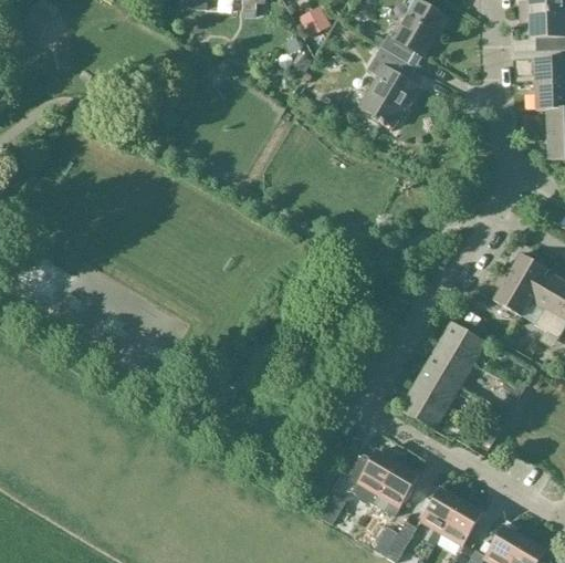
[(182,0),(184,3),(186,7),(189,9),(192,10),(206,10),(206,0),(241,0),(241,10),(255,10),(254,0),(182,0)]
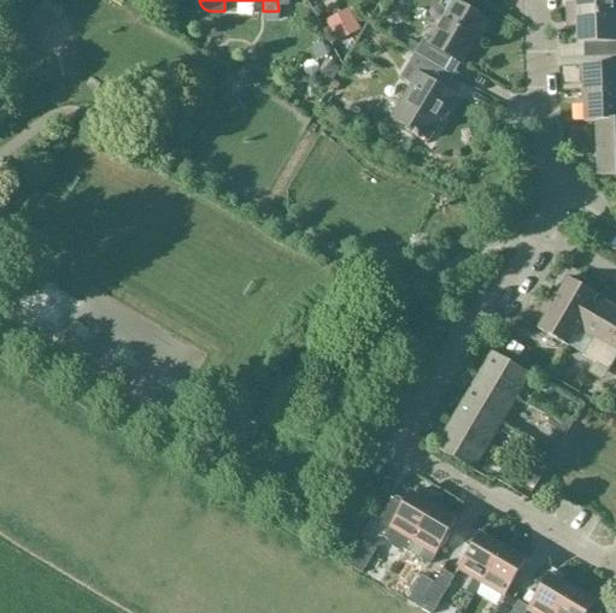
[(426,31),(415,51),(444,68),(452,56),(461,60),(474,36),(476,37),(488,19),(455,0),(433,36),(426,31)]
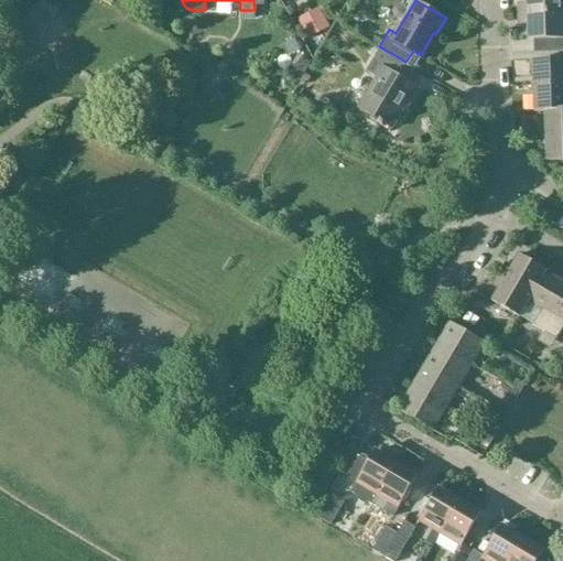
[(516,0),(516,11),(562,10),(562,0),(516,0)]
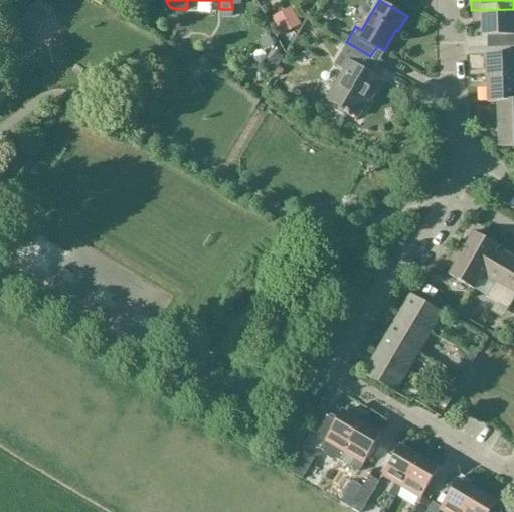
[(49,13),(31,2),(17,25),(35,36),(49,13)]
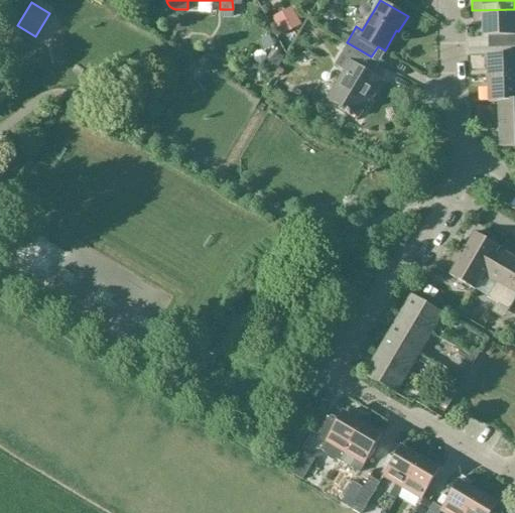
[(514,9),(472,10),(472,22),(483,21),(483,33),(500,33),(501,46),(514,45),(514,9)]
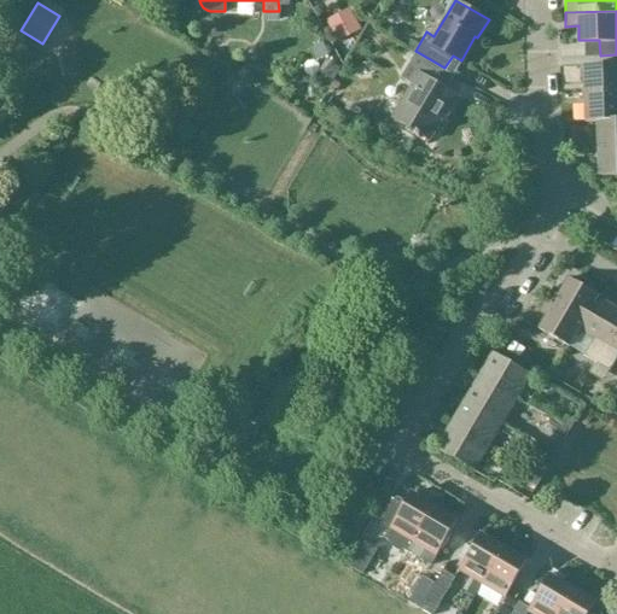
[(454,74),(444,68),(415,51),(400,75),(412,82),(391,116),(431,139),(459,94),(446,86),(454,74)]
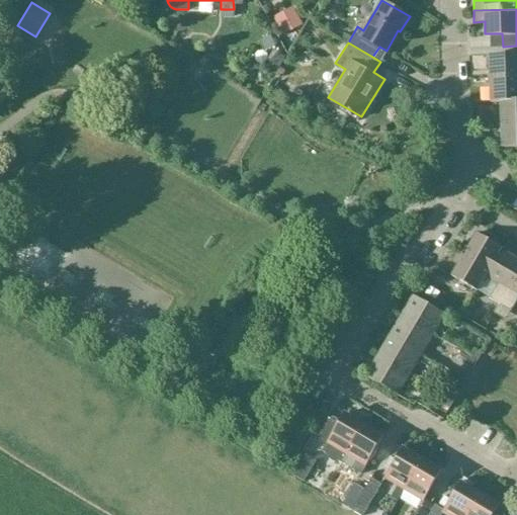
[(516,52),(489,53),(490,77),(516,75),(516,52)]
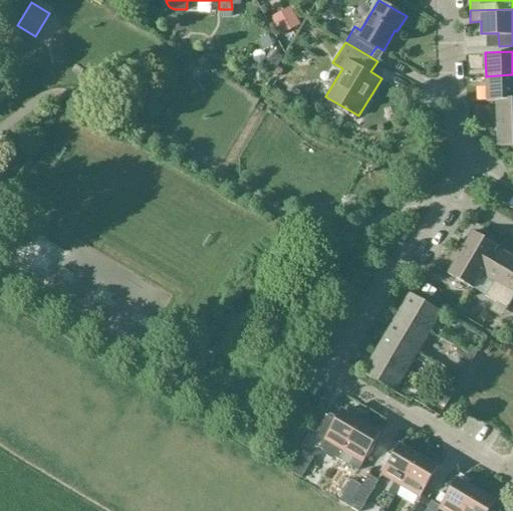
[(512,74),(486,76),(486,99),(496,99),(512,98),(512,74)]
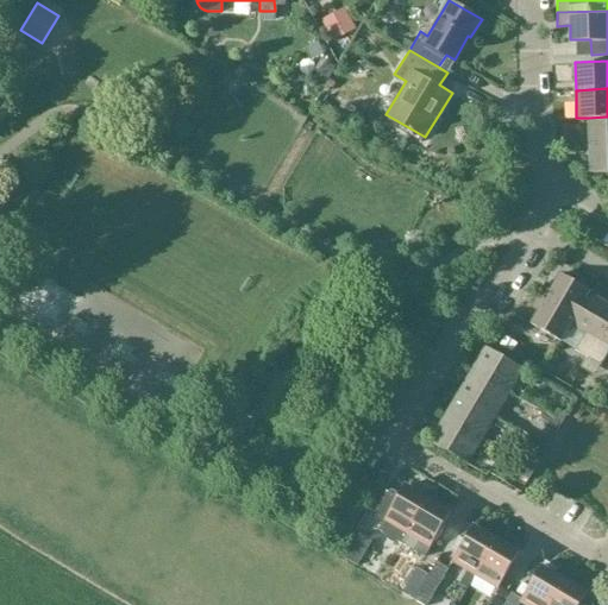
[(607,117),(588,118),(589,144),(607,143),(607,117)]
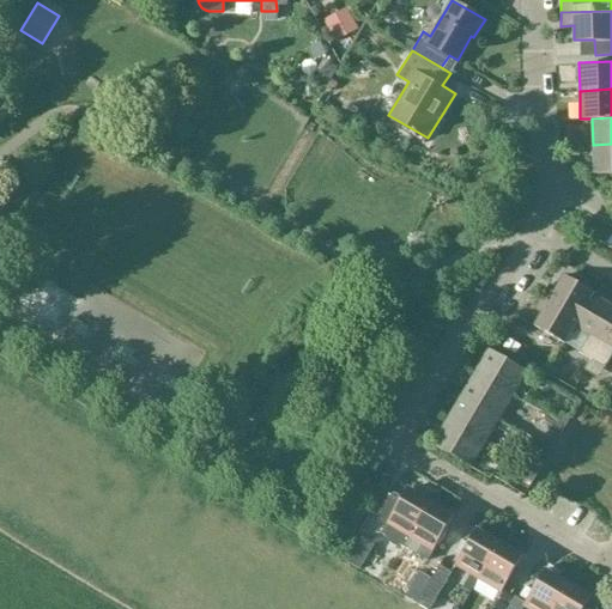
[(611,144),(593,145),(594,172),(611,171),(611,144)]
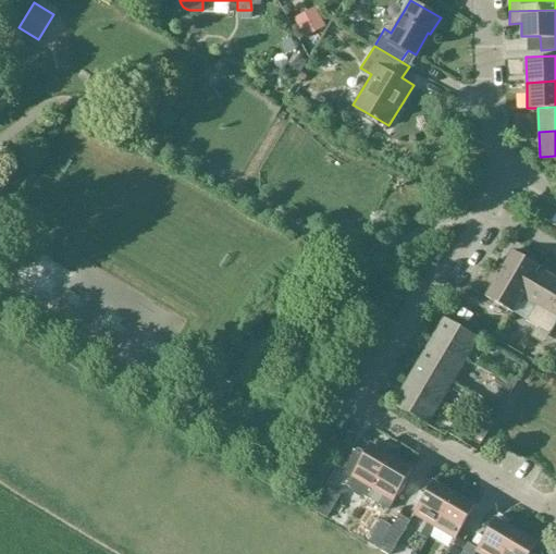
[(497,261),(493,268),(526,287),(538,267),(539,265),(511,248),(503,265),(497,261)]
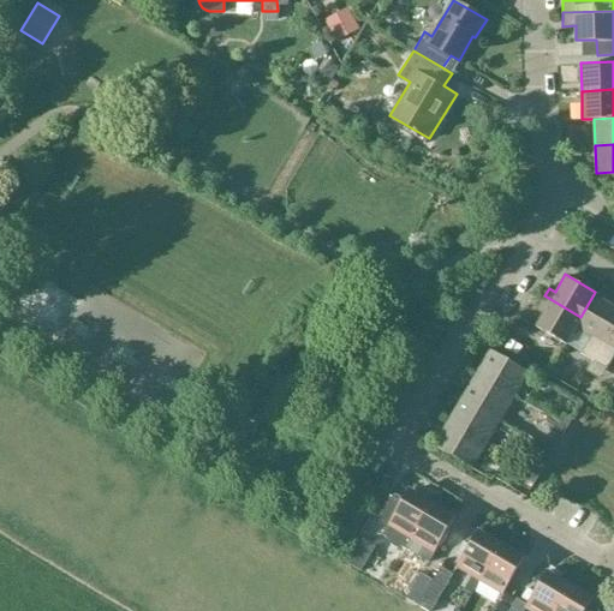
[(613,305),(594,294),(580,317),(576,325),(590,334),(580,351),(594,359),(613,323),(613,305)]
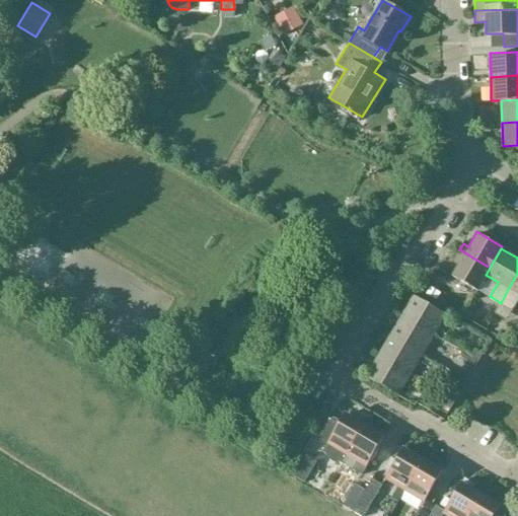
[(486,275),(490,268),(459,249),(455,256),(460,260),(452,274),(477,289),(486,275)]
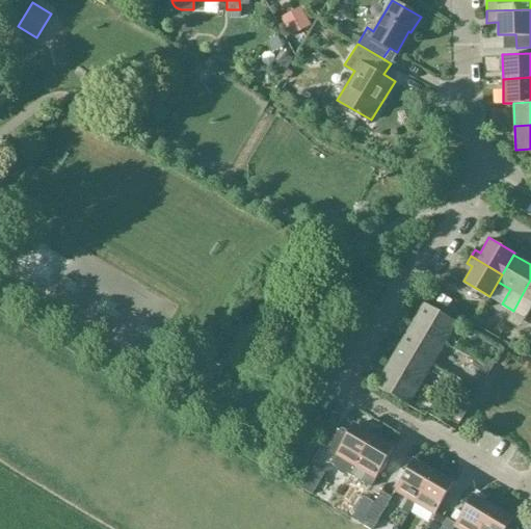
[(530,280),(513,311),(525,317),(530,306),(530,280)]
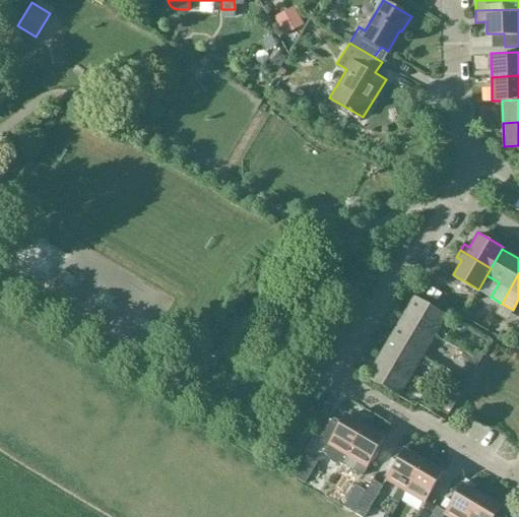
[(414,295),(402,315),(435,334),(446,313),(414,295)]
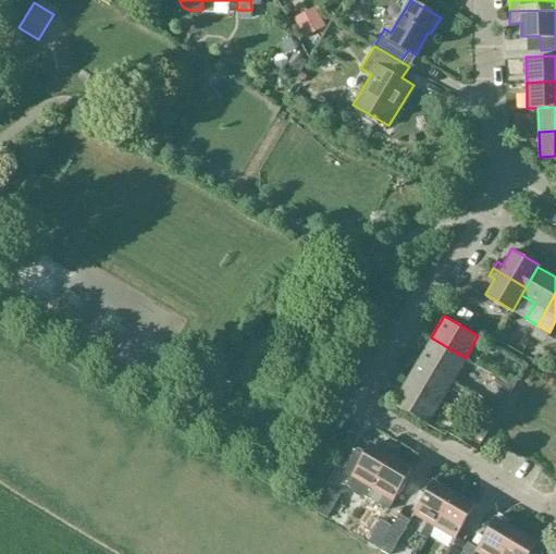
[(466,358),(431,337),(418,359),(453,379),(466,358)]
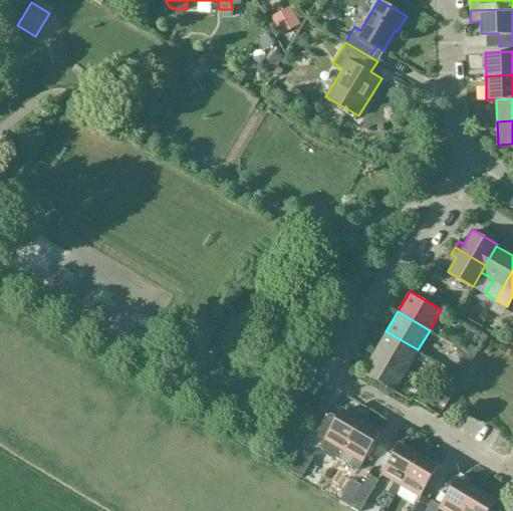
[(418,349),(386,331),(374,350),(406,369),(418,349)]
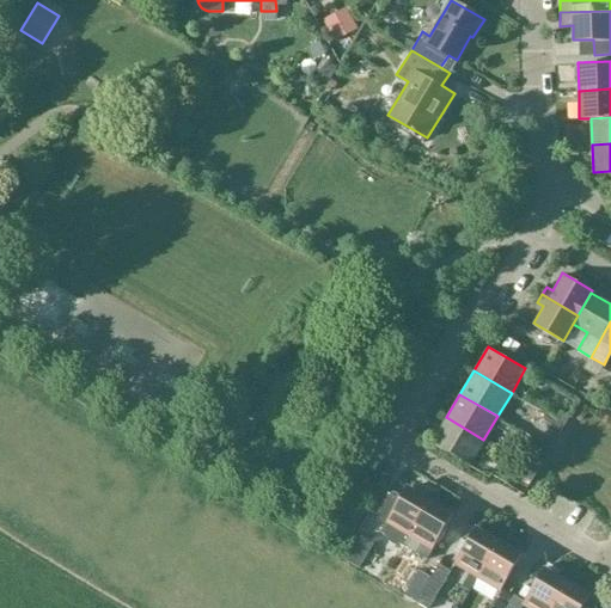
[(560,409),(555,418),(563,424),(569,415),(560,409)]
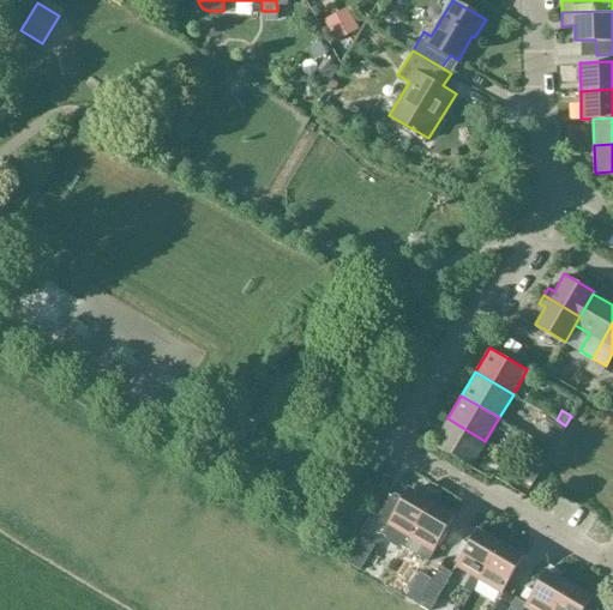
[(470,465),(485,441),(448,418),(433,444),(470,465)]
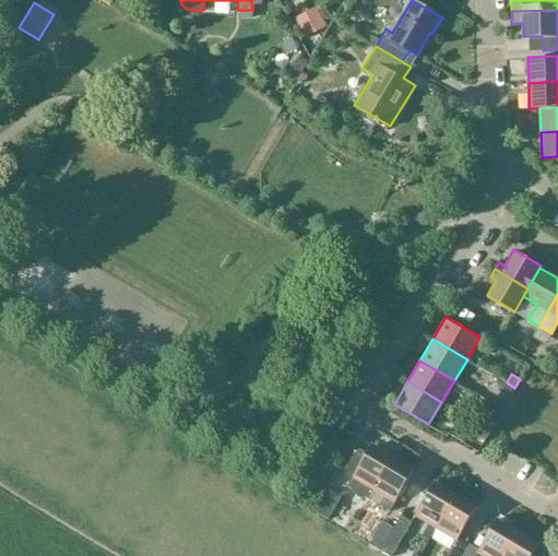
[(509,397),(514,388),(507,382),(501,391),(509,397)]
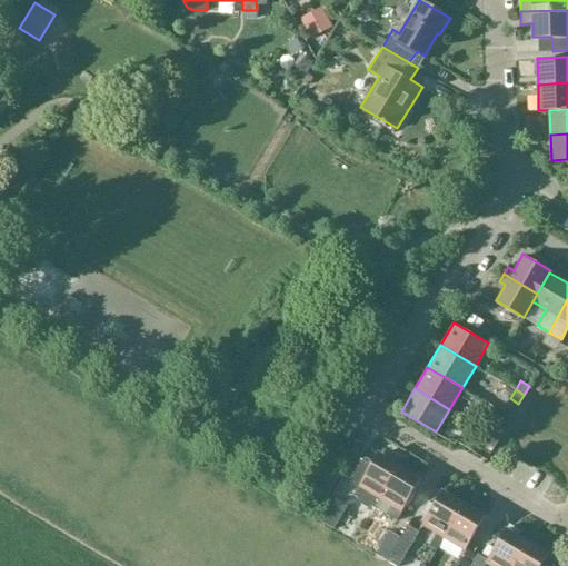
[(489,434),(498,438),(502,429),(495,425),(489,434)]
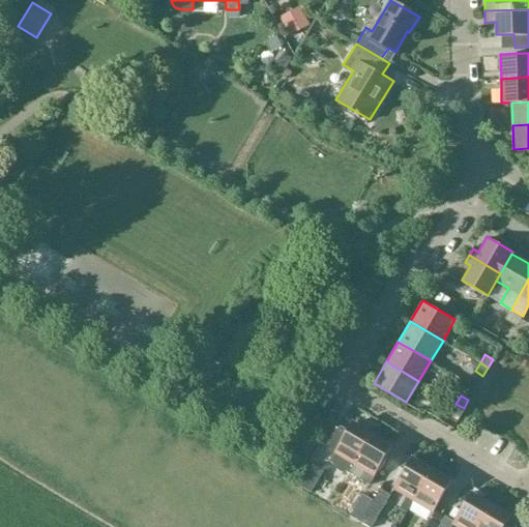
[(459,416),(464,408),(456,404),(451,411),(459,416)]
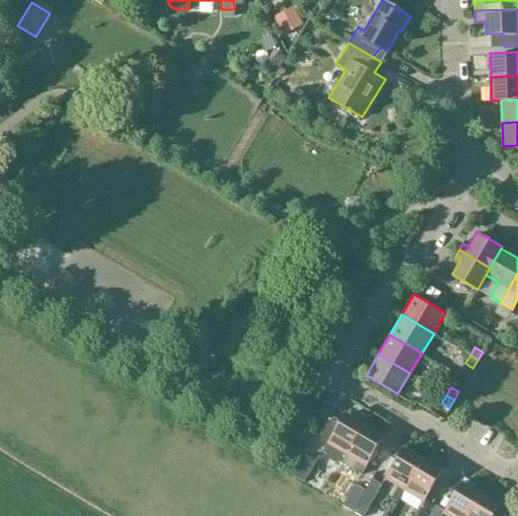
[(342,462),(364,424),(345,412),(322,450),(325,452),(326,456),(334,460),(338,460),(342,462)]
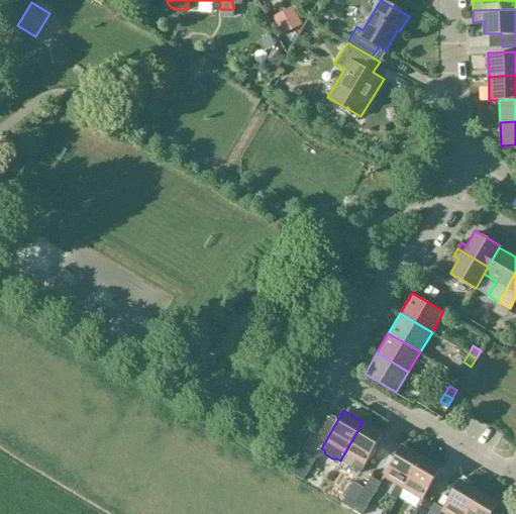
[(363,422),(340,460),(359,472),(382,433),(363,422)]
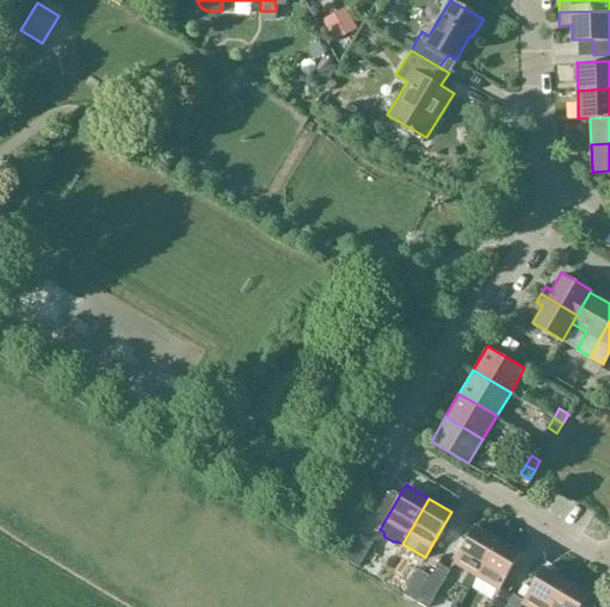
[(476,575),(497,539),(474,525),(453,561),(476,575)]
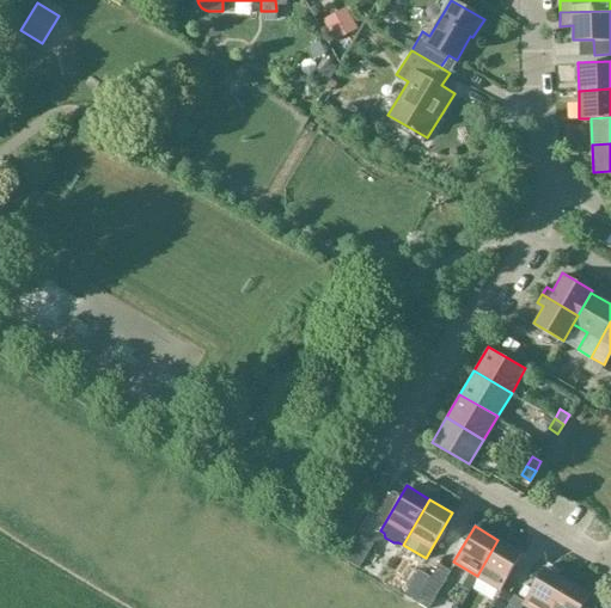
[(373,542),(361,534),(346,559),(359,566),(373,542)]
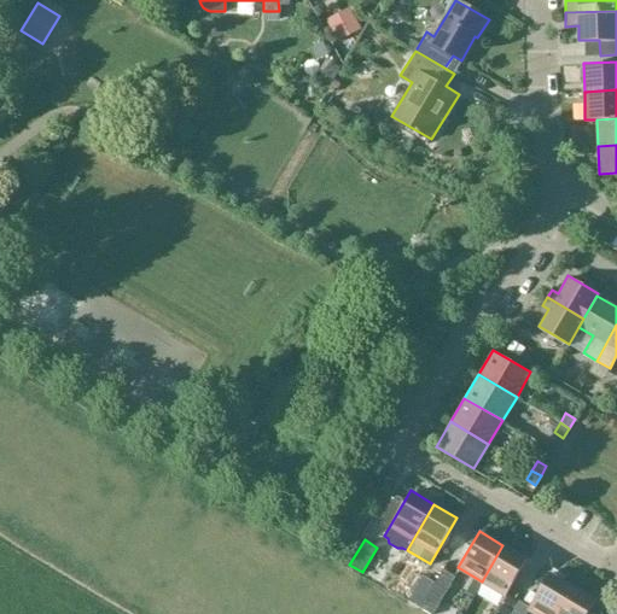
[(527,559),(502,545),(482,582),(505,595),(527,559)]
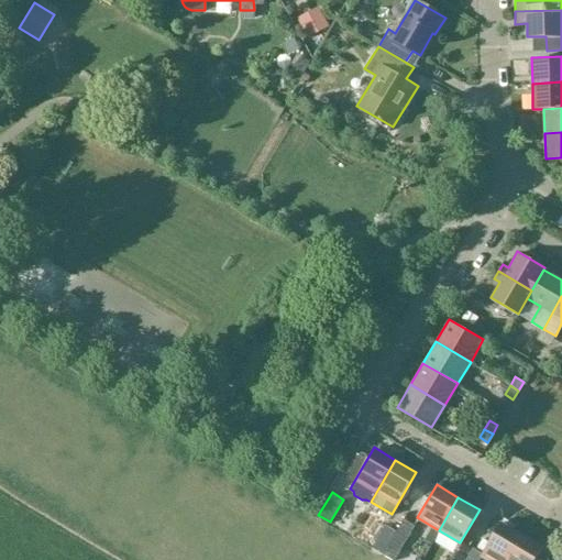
[(403,518),(396,530),(382,553),(393,559),(415,525),(403,518)]
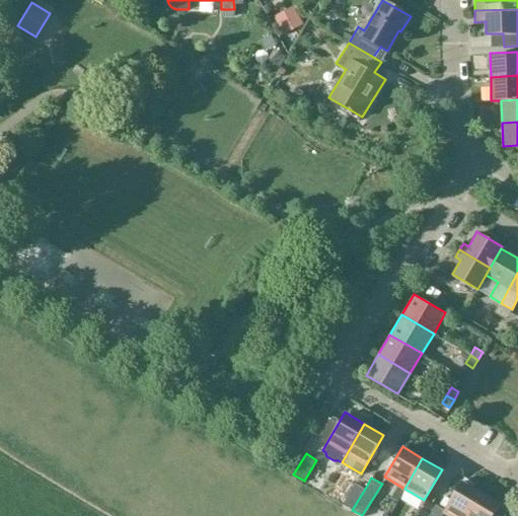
[(443,512),(450,515),(466,515),(481,493),(470,487),(473,483),(464,477),(462,482),(461,482),(443,512)]
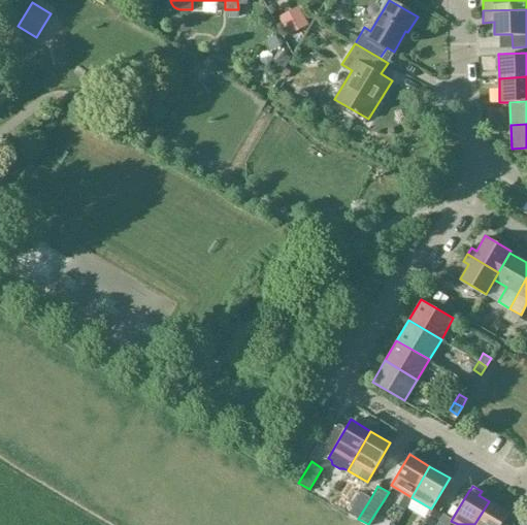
[(358,519),(371,497),(361,491),(348,513),(358,519)]
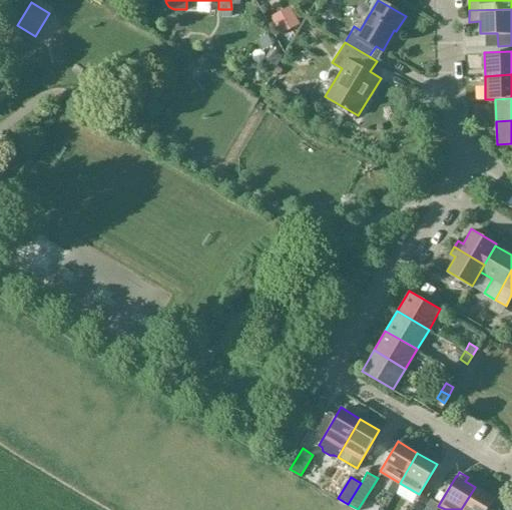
[(494,498),(475,487),(461,509),(493,509),(489,507),(494,498)]
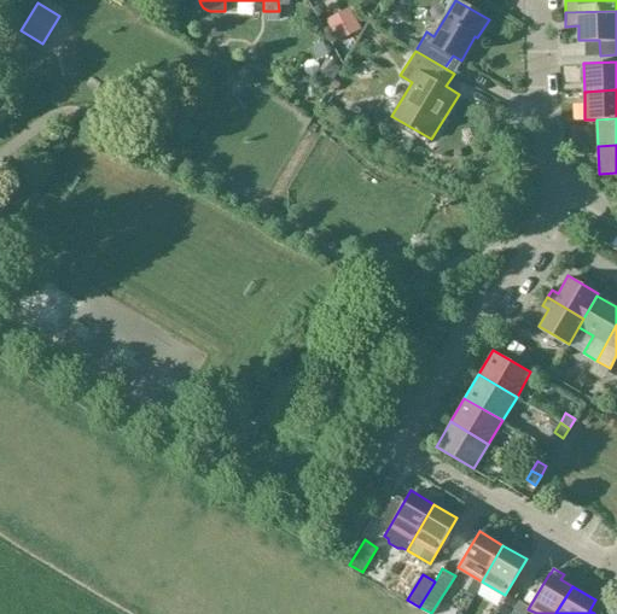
[(508,613),(512,609),(500,602),(492,613),(508,613)]
